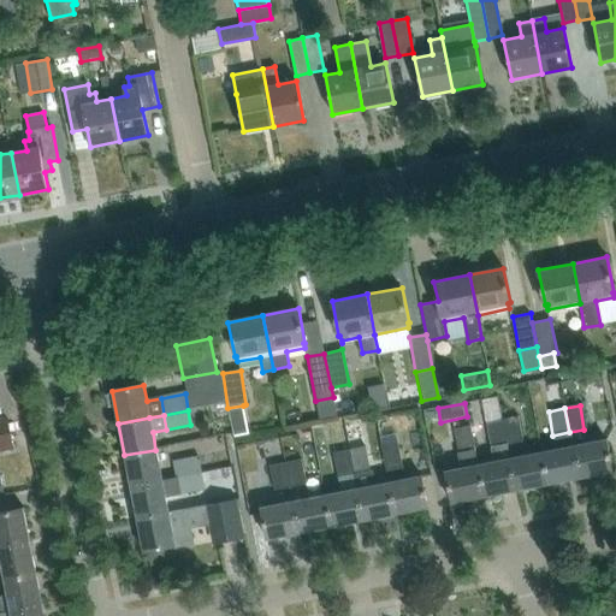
[(521,442),(516,418),(501,421),(505,445),(521,442)]
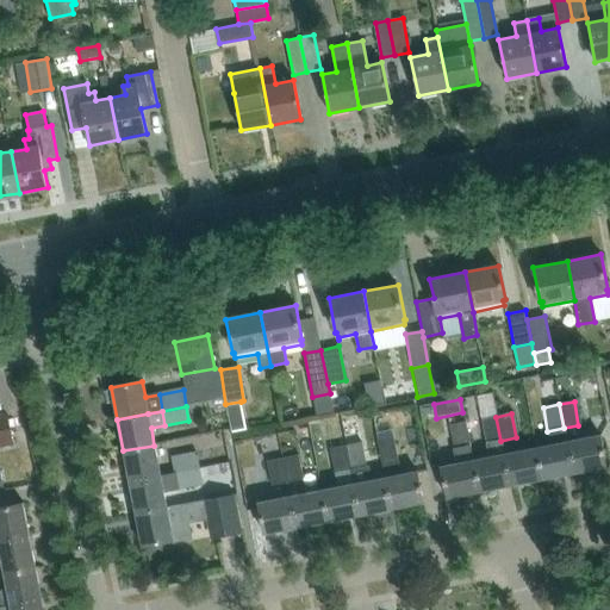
[(0,447),(12,446),(6,415),(0,415),(0,447)]
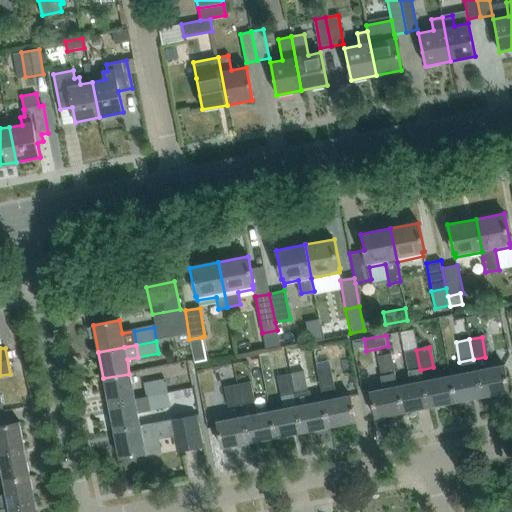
[(409,385),(397,387),(396,387),(401,413),(427,407),(422,382),(419,370),(420,370),(416,350),(403,353),(409,385)]
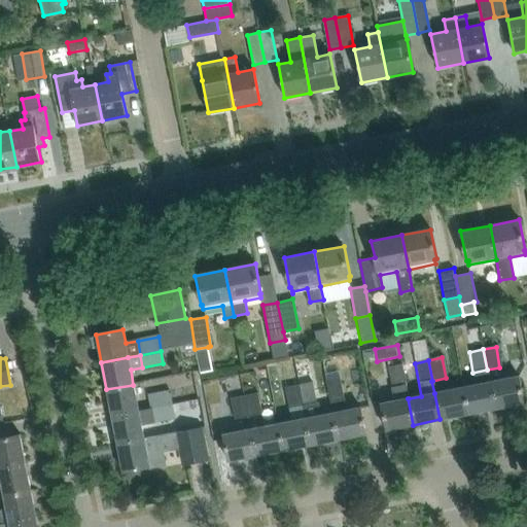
[(403,366),(389,369),(392,389),(393,389),(395,401),(379,405),(384,430),(413,425),(408,398),(409,398),(407,387),(403,366)]
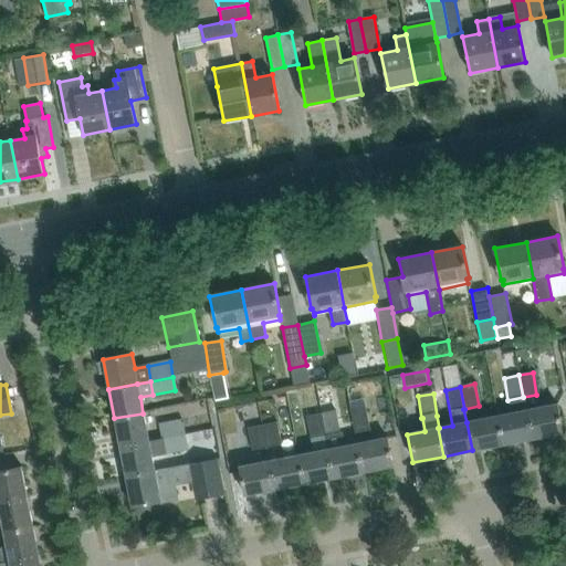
[(512,413),(496,417),(502,444),(531,439),(525,410),(523,397),(509,400),(512,413)]
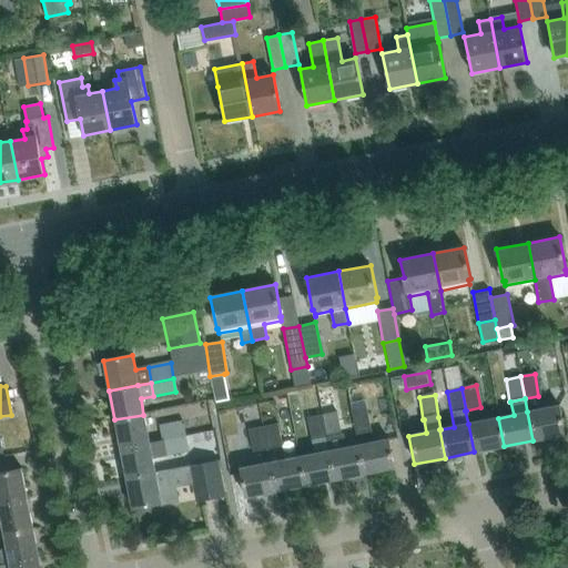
[(561,434),(556,406),(527,412),(533,440),(561,434)]
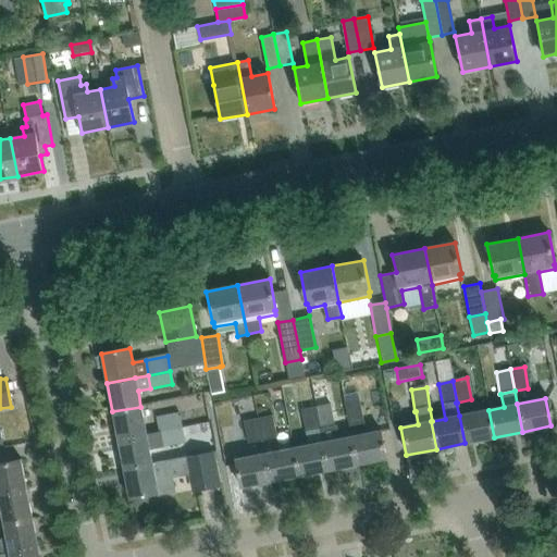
[(348,424),(350,437),(356,466),(384,460),(378,432),(367,434),(364,419),(362,420),(359,399),(344,401),(348,424)]
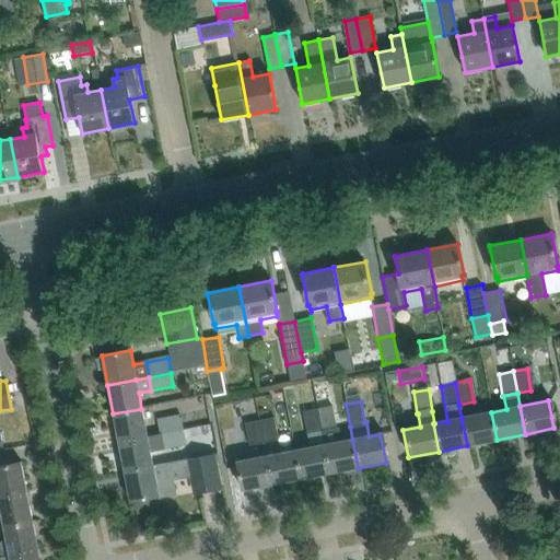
[(230,406),(217,408),(220,427),(233,424),(230,406)]
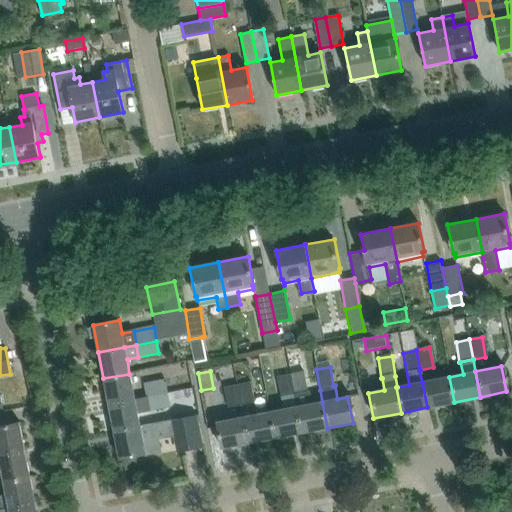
[(327,428),(322,402),(312,403),(310,389),(306,390),(303,372),(289,374),(293,395),(295,407),(301,433),(327,428)]
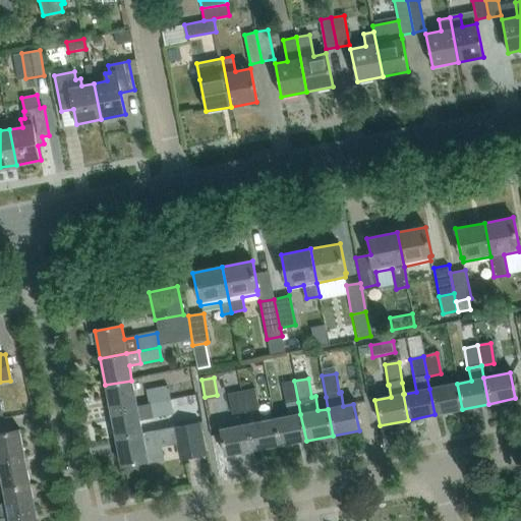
[(105,385),(110,412),(136,407),(131,381),(105,385)]
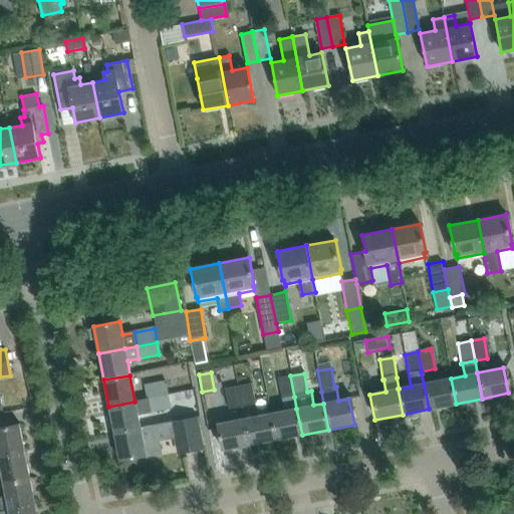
[(281,399),(294,397),(290,375),(278,377),(281,399)]
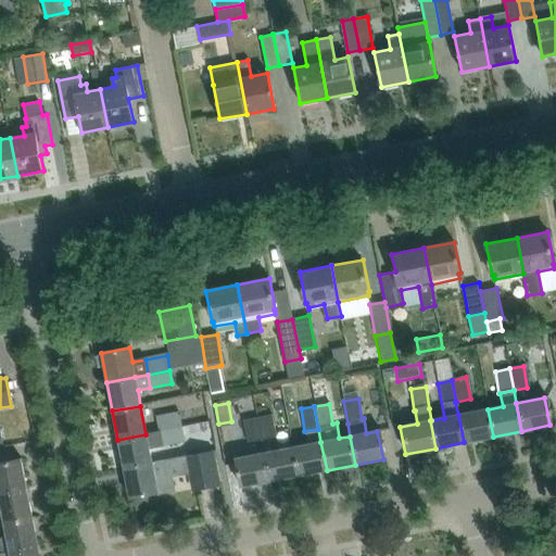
[(493,437),(488,409),(458,415),(464,442),(493,437)]
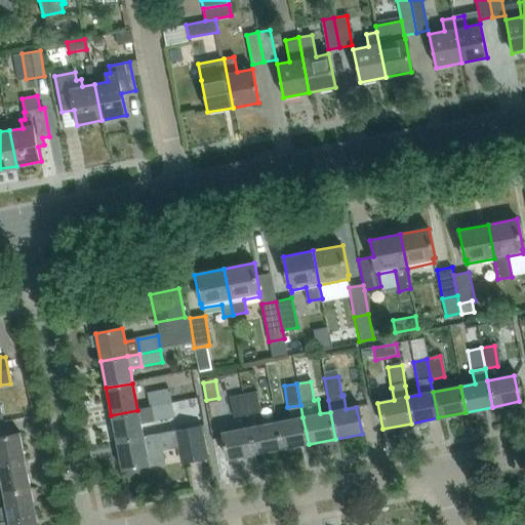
[(150,408),(171,404),(168,390),(147,394),(150,408)]
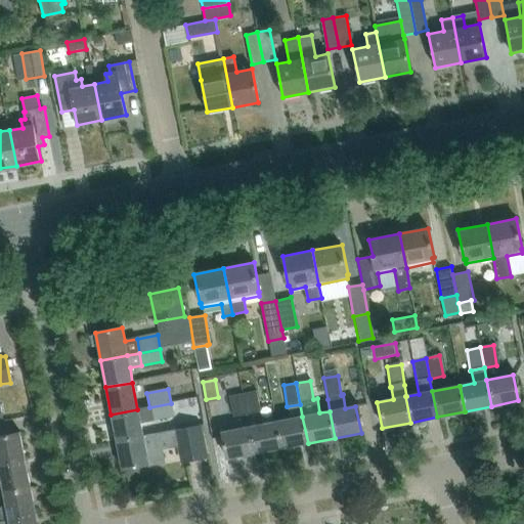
[(254,392),(242,395),(246,416),(259,412),(254,392)]
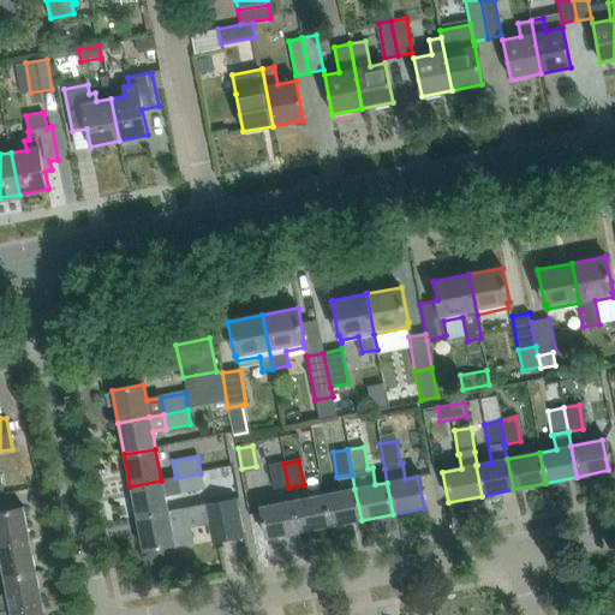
[(273,491),(288,488),(284,464),(268,467),(273,491)]
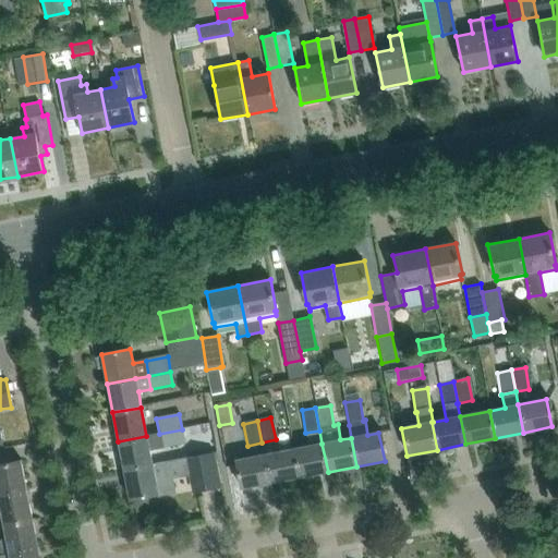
[(182,429),(159,434),(162,447),(184,443),(182,429)]
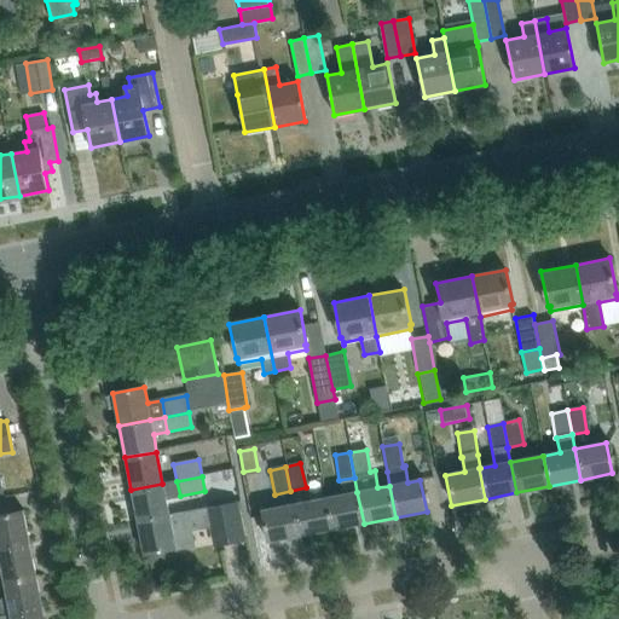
[(341,495),(325,498),(331,530),(364,524),(357,492),(354,478),(339,480),(341,495)]
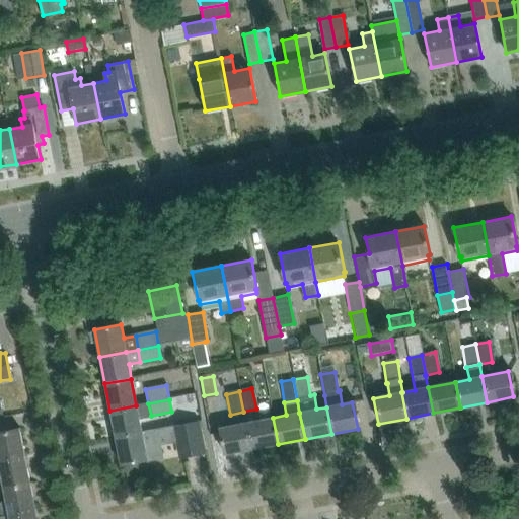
[(109,411),(115,437),(141,432),(139,418),(151,416),(148,403),(136,405),(109,411)]
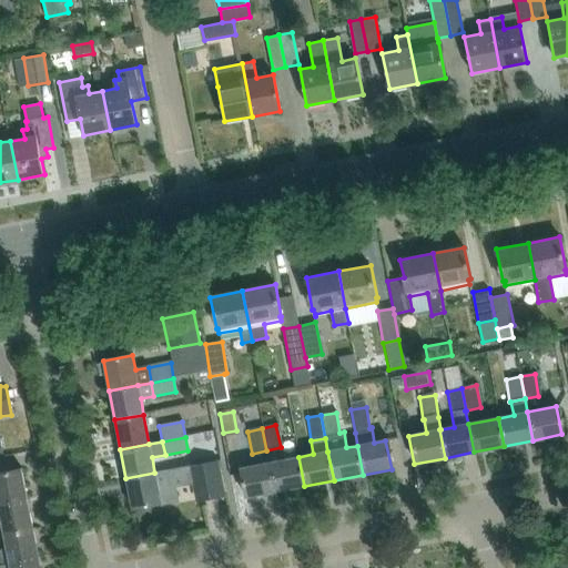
[(274,493),(304,486),(298,457),(269,463),(274,493)]
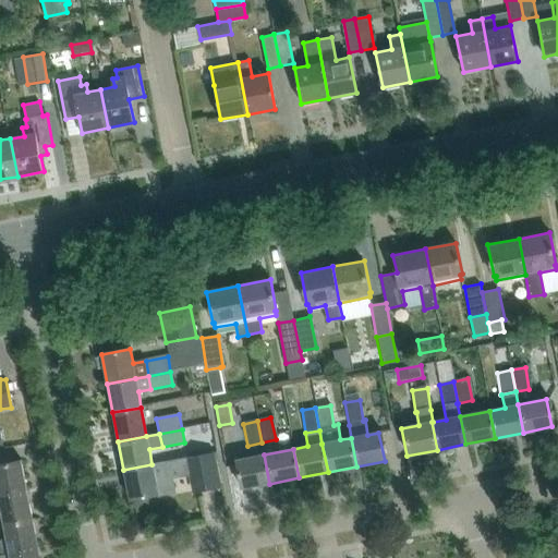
[(152,464),(123,470),(130,499),(171,492),(169,477),(195,472),(198,492),(219,487),(213,453),(152,464)]
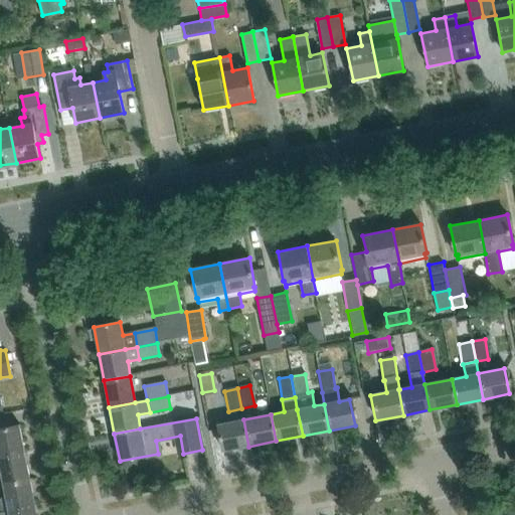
[(248,447),(243,419),(216,425),(221,452),(248,447)]
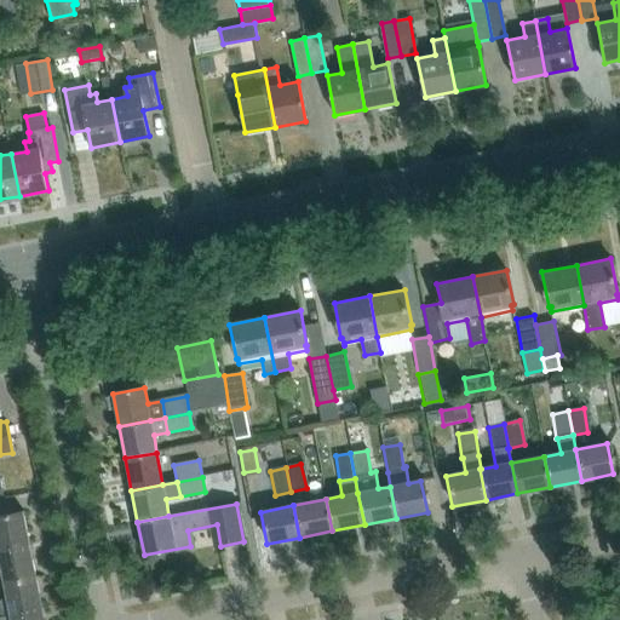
[(0,549),(33,543),(27,510),(0,515),(0,549)]
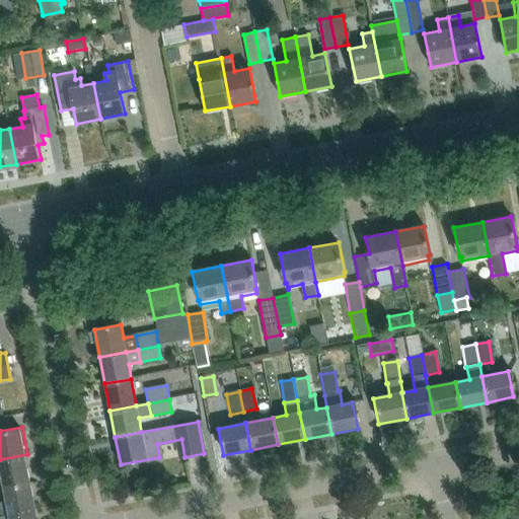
[(0,473),(3,473),(5,487),(32,482),(27,454),(0,459),(0,473)]
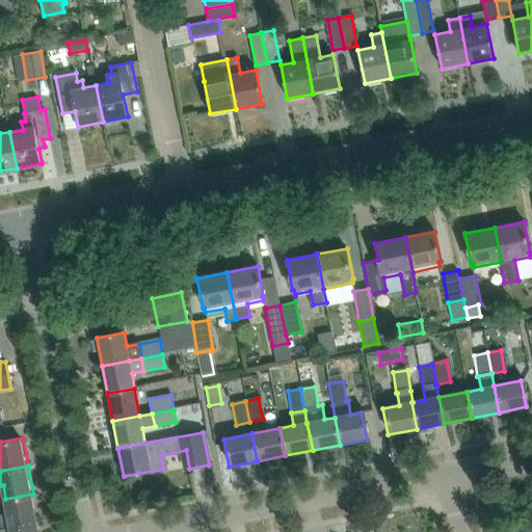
[(33,494),(5,499),(8,512),(0,513),(0,528),(38,521),(33,494)]
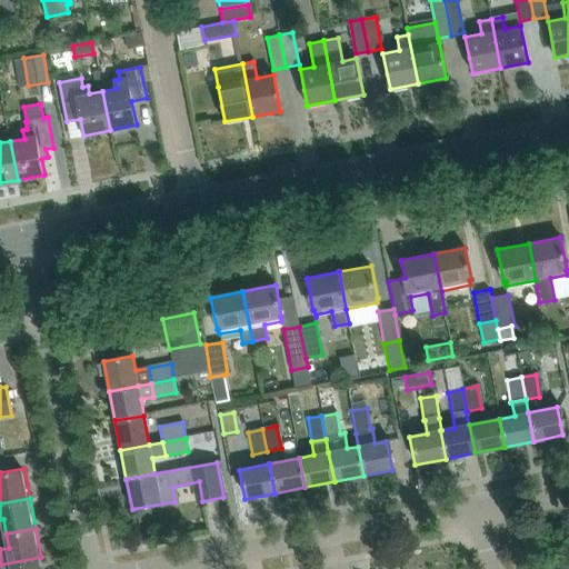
[(0,568),(43,568),(41,557),(0,565),(0,568)]
